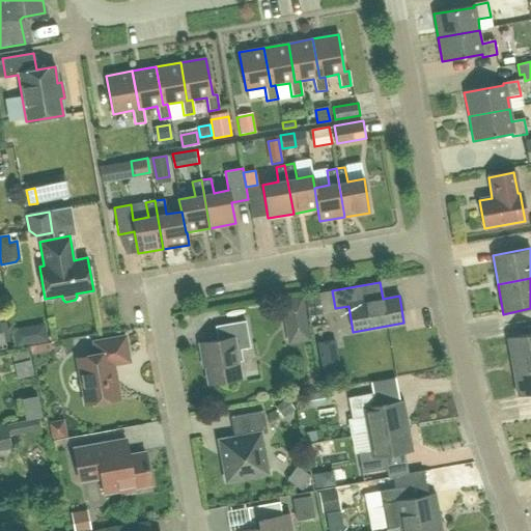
[(324,312),(322,296),(308,298),(310,314),(324,312)]
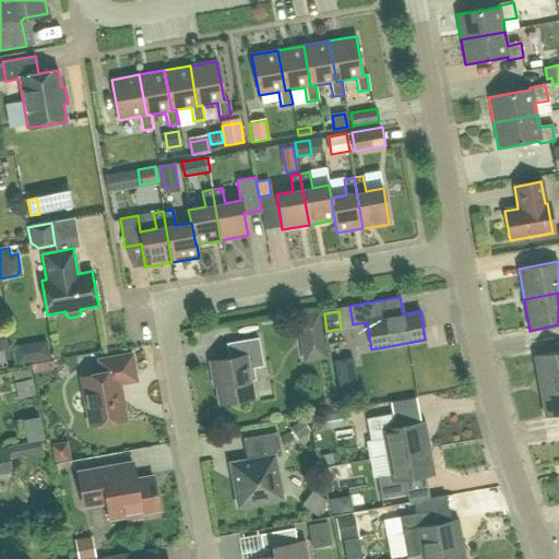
[(320,336),(317,313),(296,317),(299,340),(320,336)]
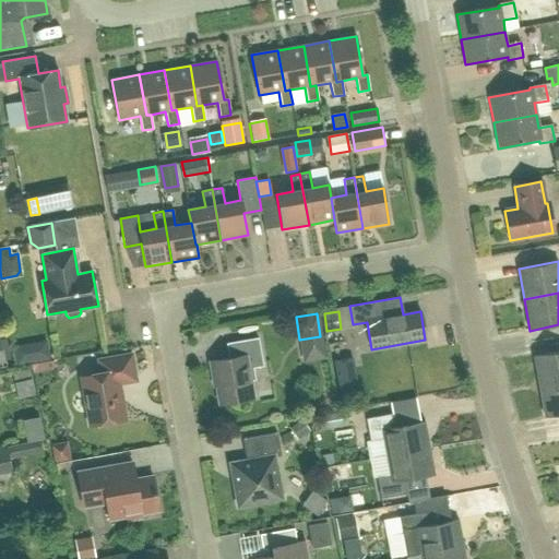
[(215,376),(219,404),(252,397),(247,369),(262,366),(258,339),(226,344),(229,358),(210,363),(213,376),(215,376)]
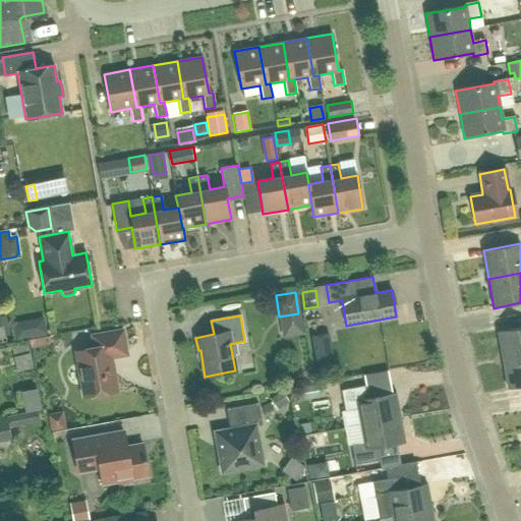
[(34,335),(31,320),(13,324),(16,339),(34,335)]
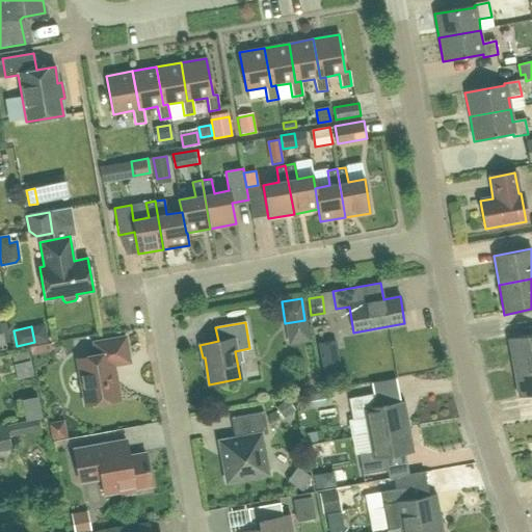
[(531,335),(508,339),(513,369),(531,365),(531,335)]
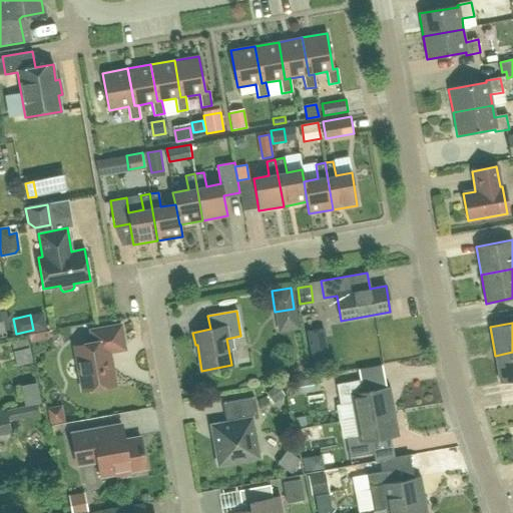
[(92,344),(75,347),(82,390),(114,385),(108,352),(124,349),(120,326),(90,331),(92,344)]
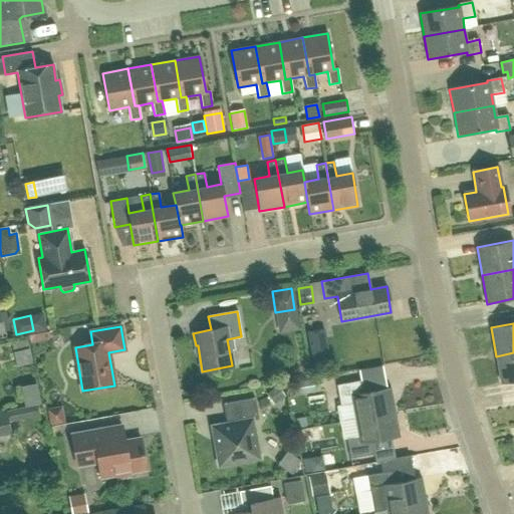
[(513,352),(496,356),(501,384),(513,381),(513,352)]
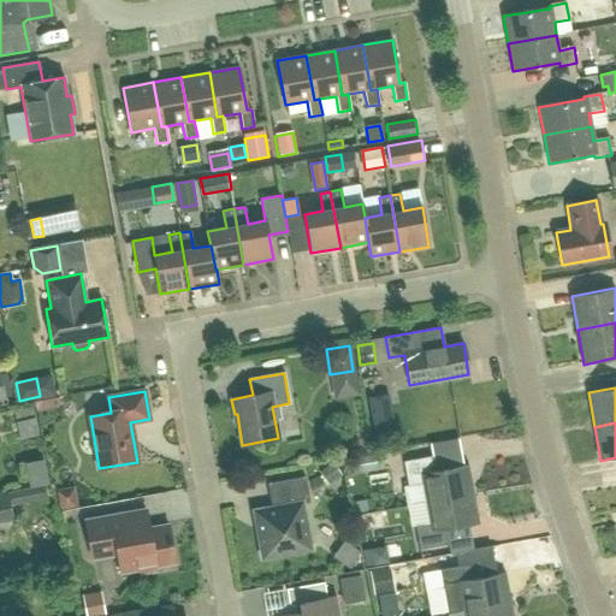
[(348,474),(374,469),(372,454),(345,458),(348,474)]
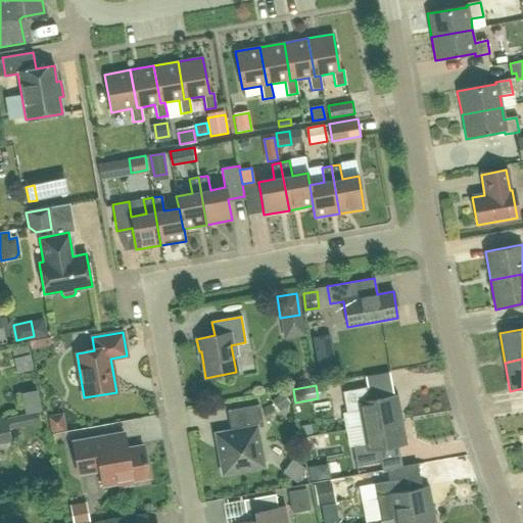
[(346,412),(359,410),(362,427),(402,419),(397,394),(369,399),(367,387),(342,391),(346,412)]
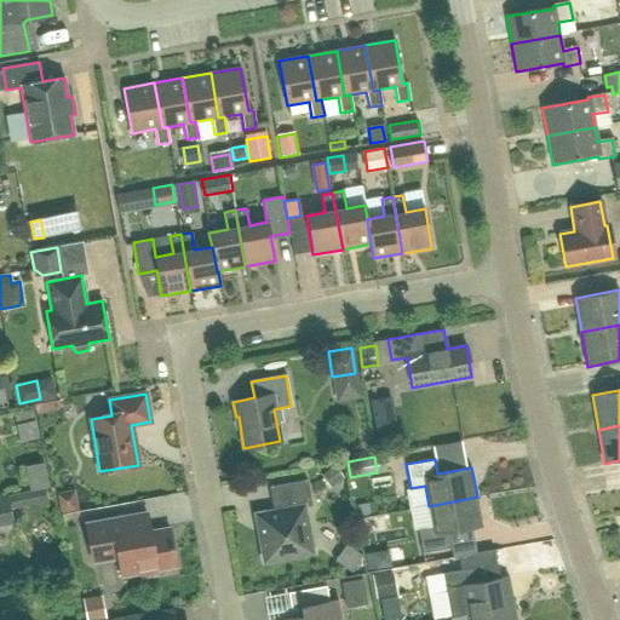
[(325,474),(333,484),(342,477),(333,466),(325,474)]
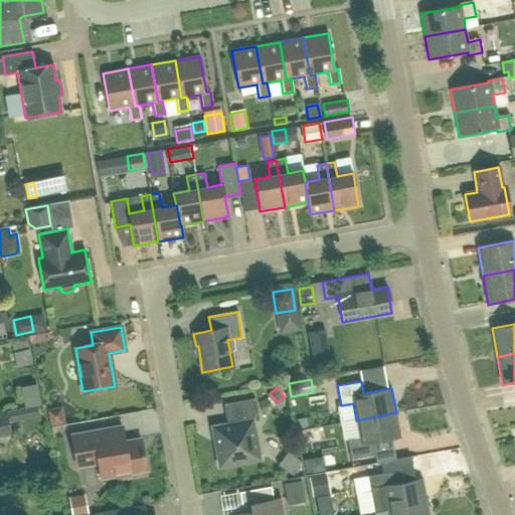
[(212,426),(219,467),(259,460),(252,421),(259,419),(254,398),(223,404),(226,424),(212,426)]
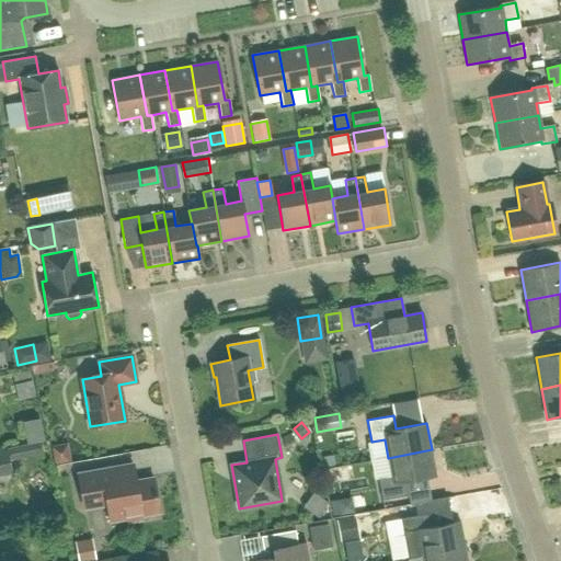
[(52,446),(55,462),(70,460),(69,455),(59,457),(57,446),(52,446)]
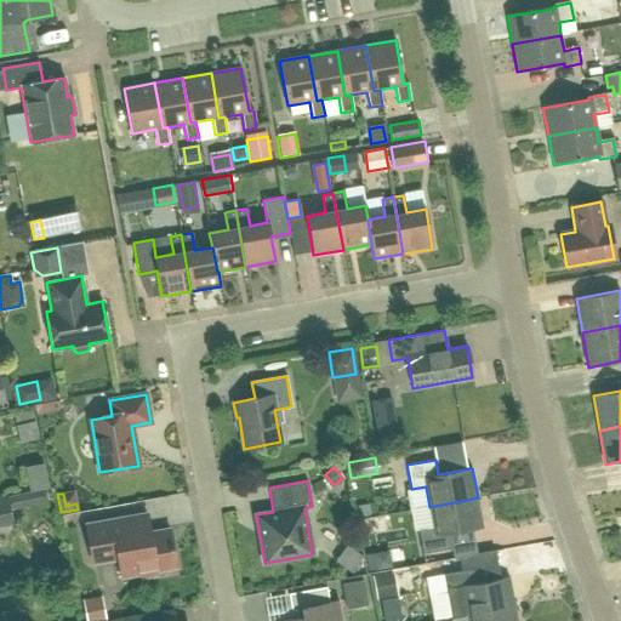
[(0,528),(13,525),(7,497),(0,499),(0,528)]
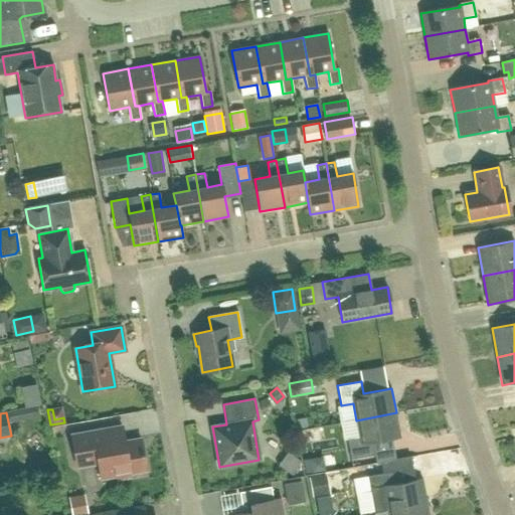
[(373,444),(401,439),(396,412),(356,420),(359,437),(348,439),(352,460),(375,456),(373,444)]
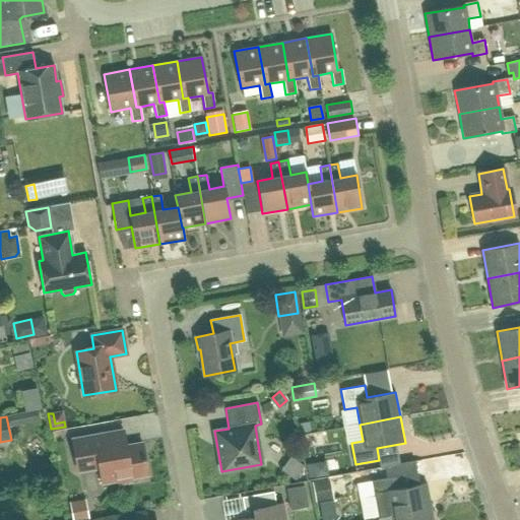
[(310,432),(308,423),(297,425),(299,434),(310,432)]
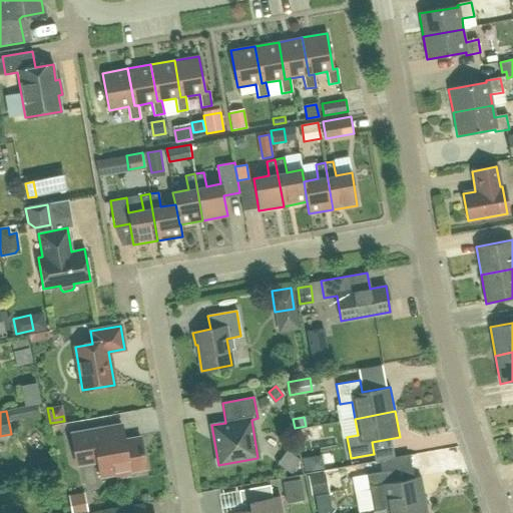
[(129,472),(145,469),(140,437),(124,440),(121,425),(70,434),(76,465),(97,462),(100,477),(115,474),(116,478),(130,476),(129,472)]
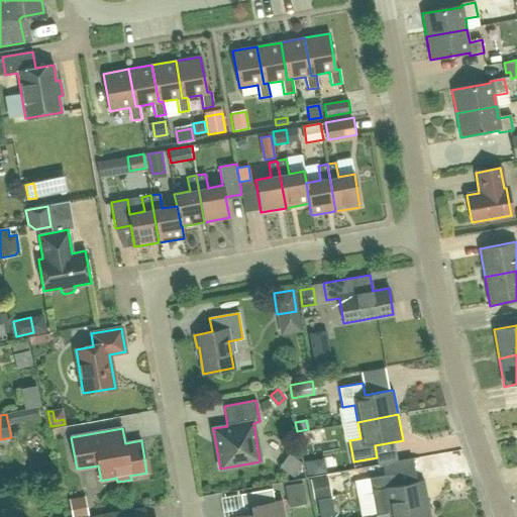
[(307,476),(326,472),(324,463),(319,464),(317,459),(305,461),(307,476)]
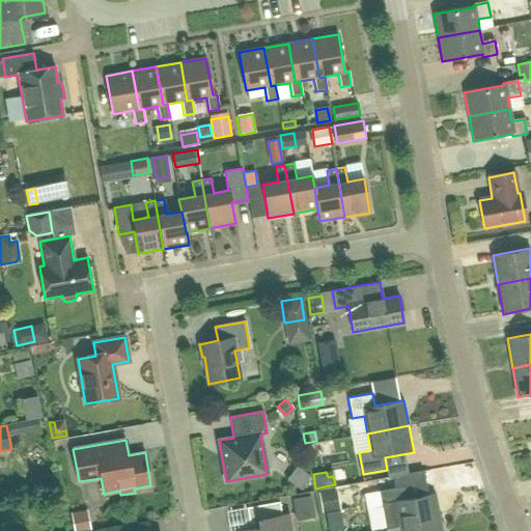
[(385,512),(397,509),(400,527),(441,519),(436,494),(408,499),(406,486),(381,491),(385,512)]
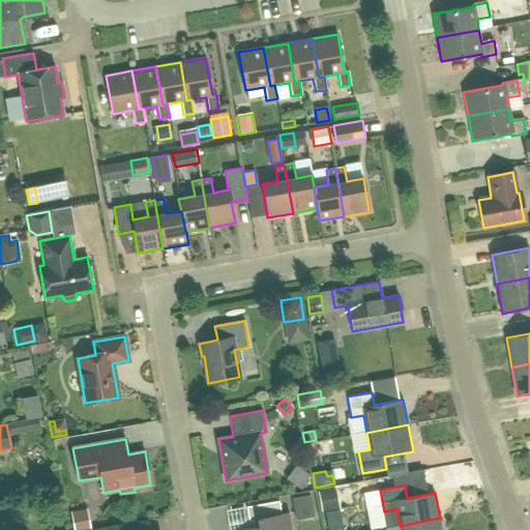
[(319,492),(322,510),(337,507),(334,490),(319,492)]
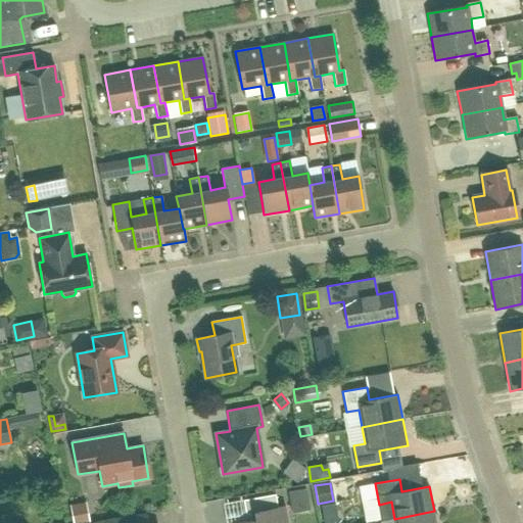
[(290,492),(293,512),(310,509),(306,489),(290,492)]
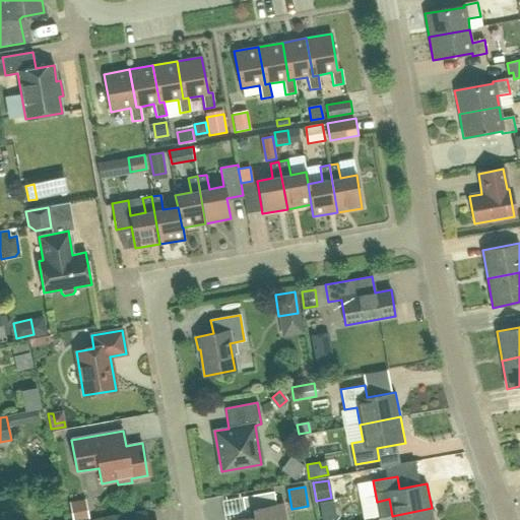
[(273,492),(242,497),(244,511),(248,510),(249,517),(233,519),(285,519),(282,503),(275,504),(273,492)]
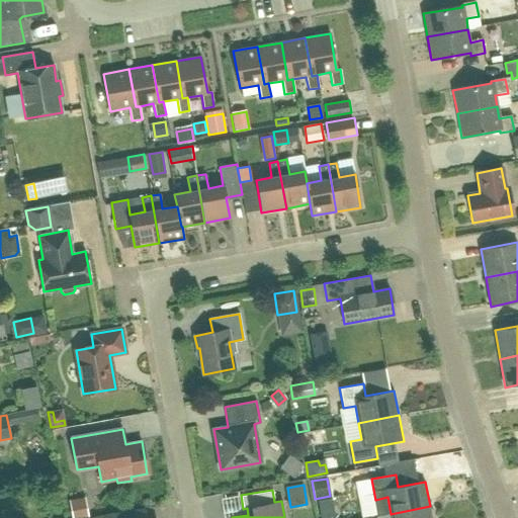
[(87,517),(90,517),(86,497),(71,500),(74,517),(87,517)]
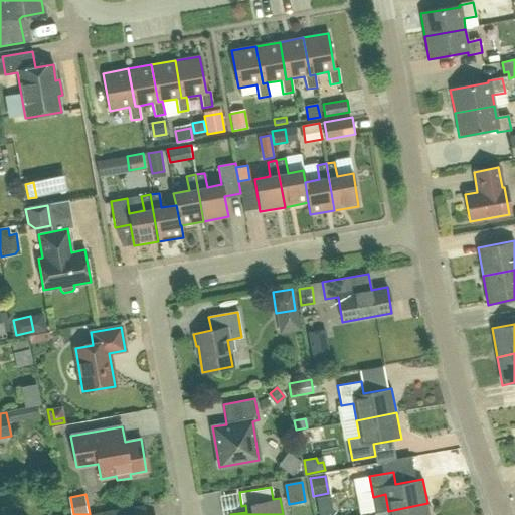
[(428,514),(427,503),(388,511),(388,514),(428,514)]
